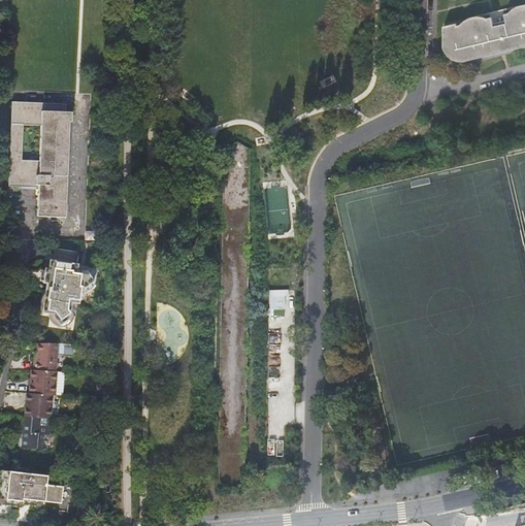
[(524,3),(445,23),(445,43),(445,44),(446,44),(447,44),(448,44),(449,47),(450,50),(451,52),(452,54),(454,55),(456,56),(459,57),(461,58),(464,58),(466,57),(466,58),(467,58),(467,59),(468,59),(474,57),(478,55),(482,54),(486,53),(490,52),(494,53),(500,51),(501,51),(501,50),(501,48),(515,45),(515,46),(516,46),(517,47),(524,44),(524,3)]
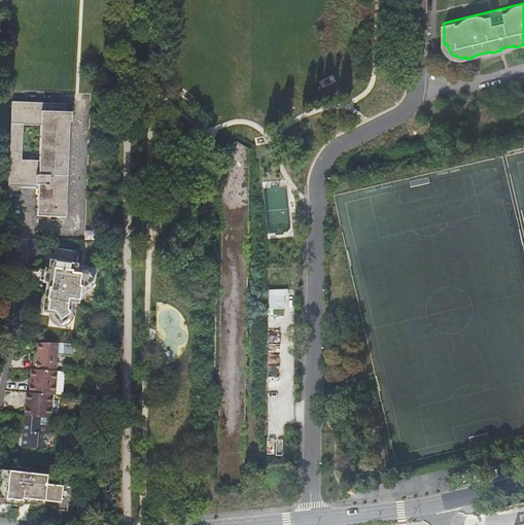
[(70,120),(72,120),(72,111),(66,111),(66,103),(12,101),(9,184),(21,185),(21,183),(38,183),(37,215),(65,216),(70,120)]
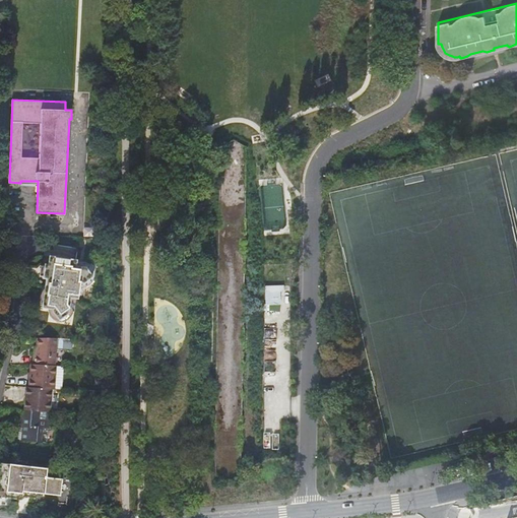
[(77,259),(51,255),(50,263),(47,262),(45,275),(48,276),(45,293),(47,294),(46,298),(45,298),(43,307),(54,308),(53,310),(60,319),(68,313),(71,297),(78,298),(80,281),(83,281),(91,275),(85,267),(76,266),(77,259)]
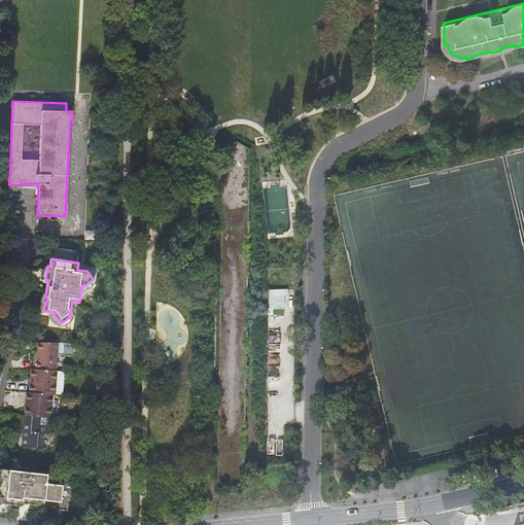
[(287,311),(288,290),(274,289),(273,310),(287,311)]
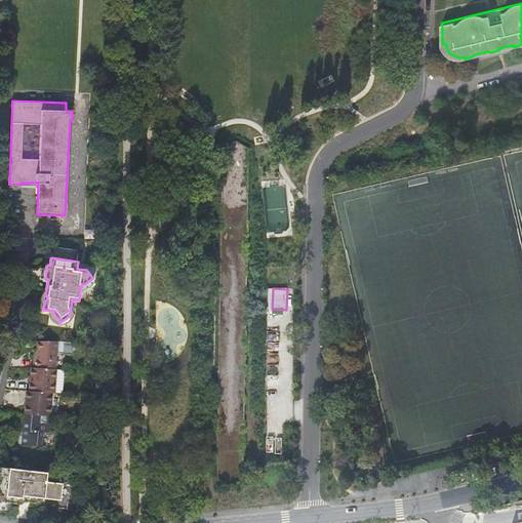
[(57,340),(39,340),(38,354),(36,354),(36,365),(57,366),(57,340)]
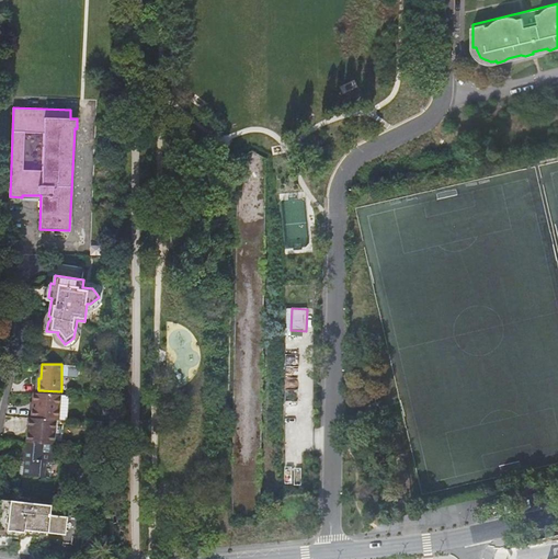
[(38,392),(36,392),(34,402),(36,402),(35,409),(33,408),(32,418),(30,417),(29,425),(31,425),(30,431),(27,431),(26,442),(52,444),(57,419),(59,420),(63,395),(60,394),(38,392)]
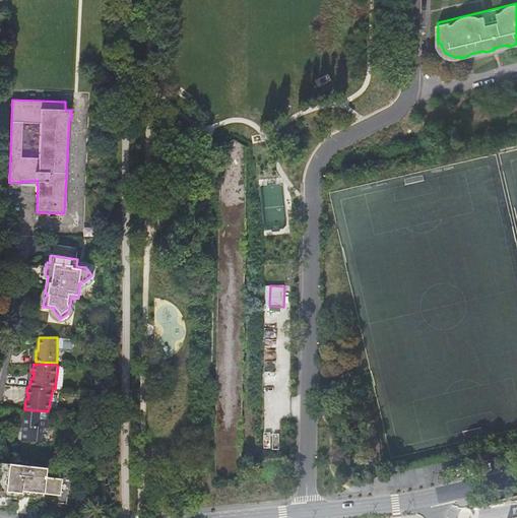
[(365,405),(357,407),(360,419),(367,418),(365,405)]
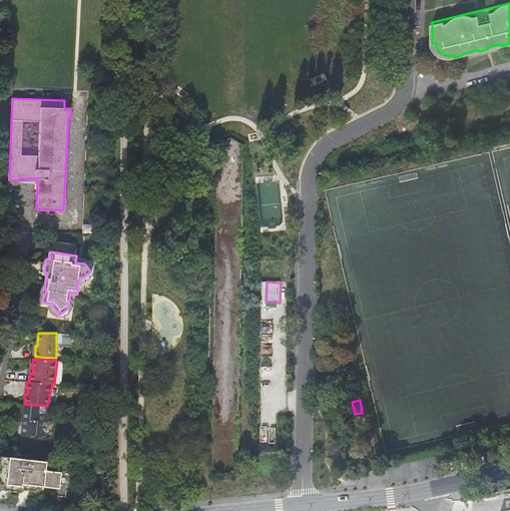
[(47,406),(24,404),(23,411),(21,411),(20,420),(19,419),(17,434),(19,434),(43,436),(45,436),(47,421),(45,421),(47,406)]
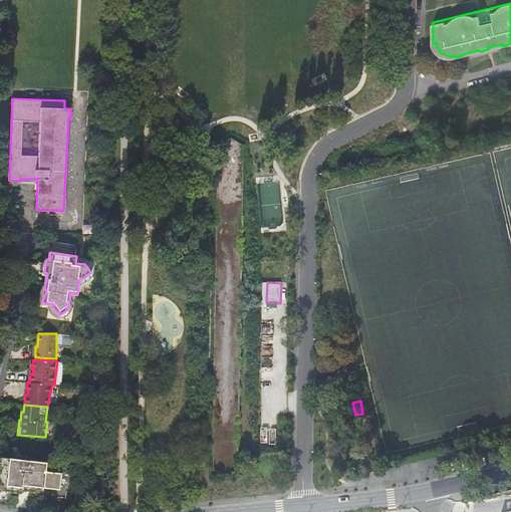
[(48,463),(1,457),(0,470),(0,488),(13,489),(13,487),(35,489),(41,487),(61,489),(62,473),(48,472),(48,471),(47,471),(48,463)]
